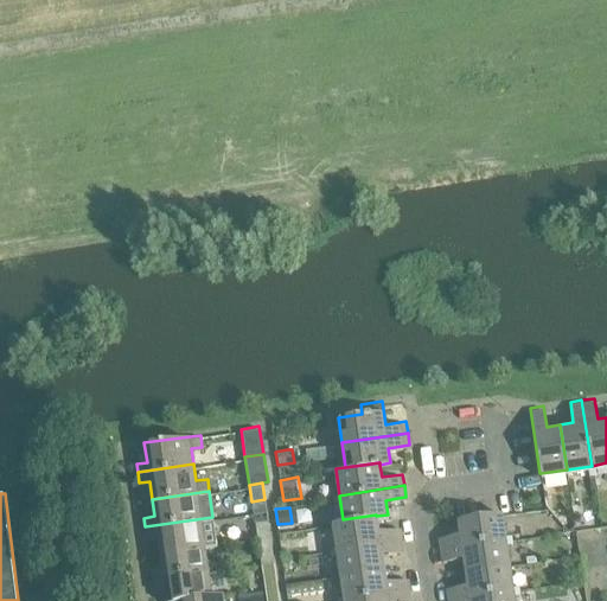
[(459,531),(439,535),(440,545),(505,536),(502,510),(458,517),(459,531)]
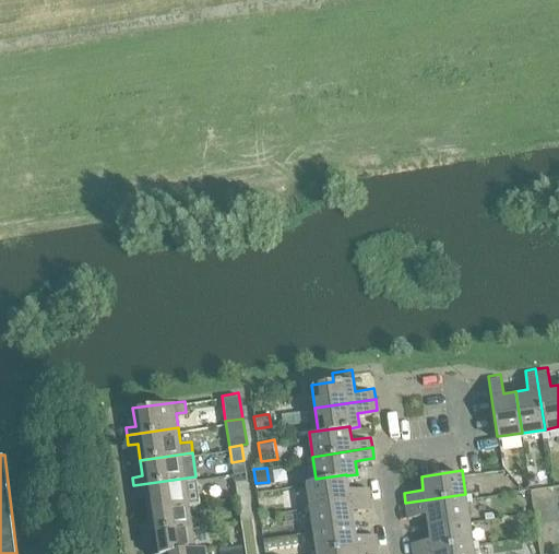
[(316,479),(306,480),(309,505),(369,495),(368,484),(348,487),(346,475),(346,474),(316,479)]
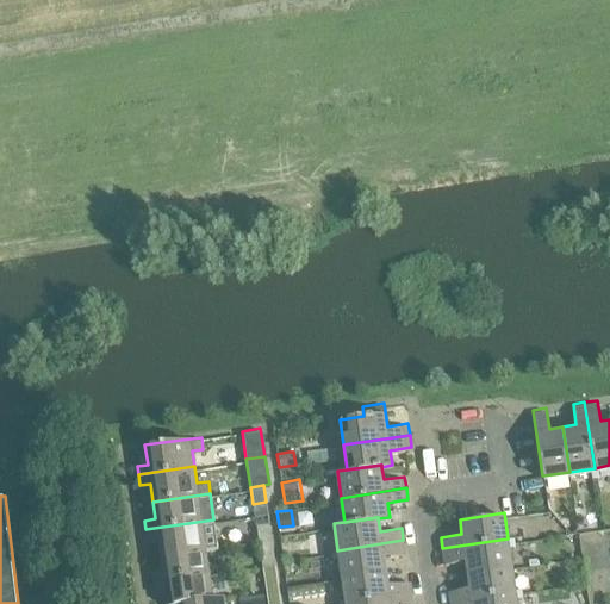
[(213,520),(145,529),(147,537),(157,536),(160,554),(218,545),(213,520)]
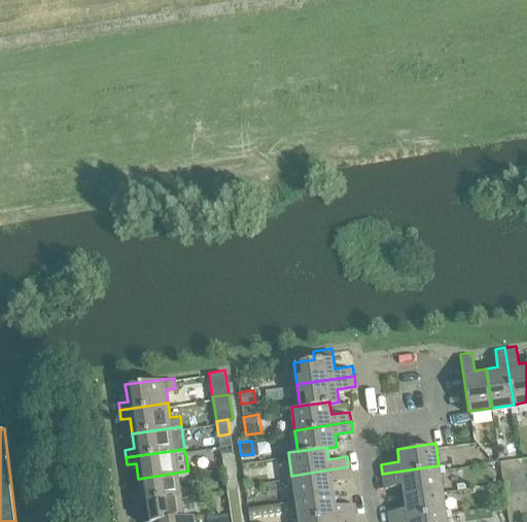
[(220,451),(222,465),(234,464),(232,449),(220,451)]
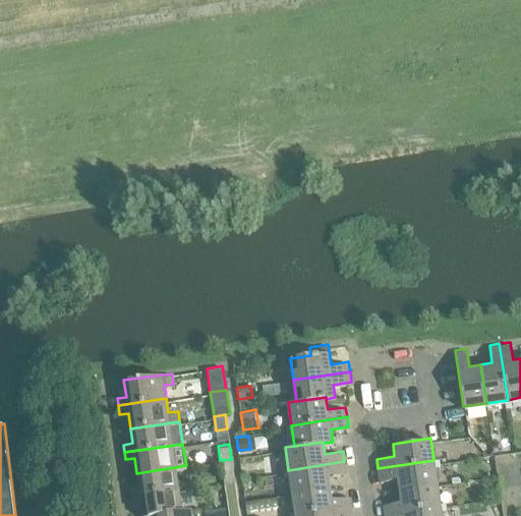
[(233,471),(231,459),(220,460),(222,473),(224,481),(234,480),(233,471)]
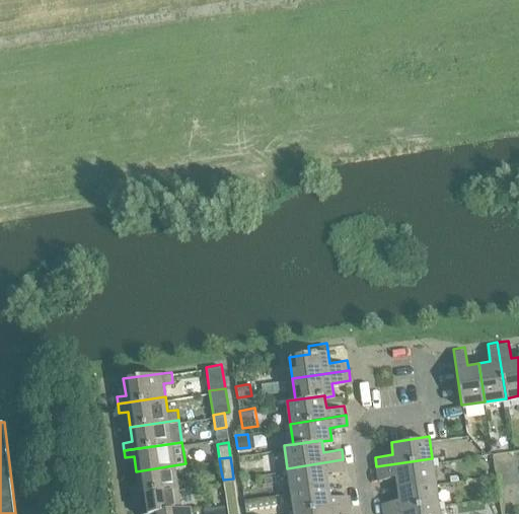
[(436,481),(432,458),(376,466),(378,478),(395,474),(397,487),(436,481)]
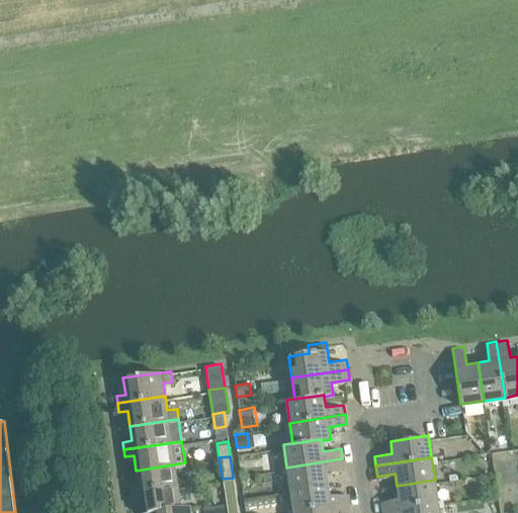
[(342,458),(286,467),(289,489),(328,483),(326,472),(344,468),(342,458)]
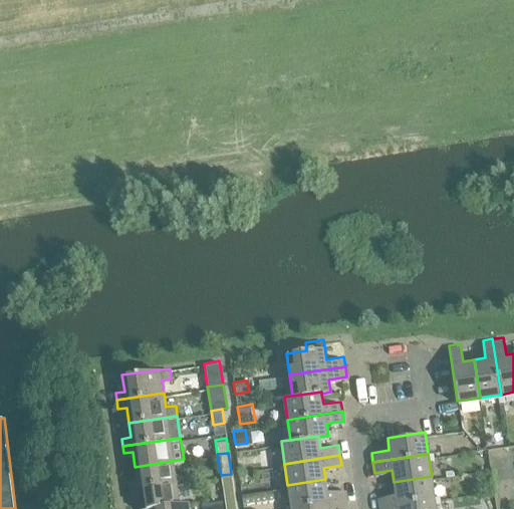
[(137,479),(129,481),(130,489),(177,482),(174,461),(184,459),(135,467),(137,479)]
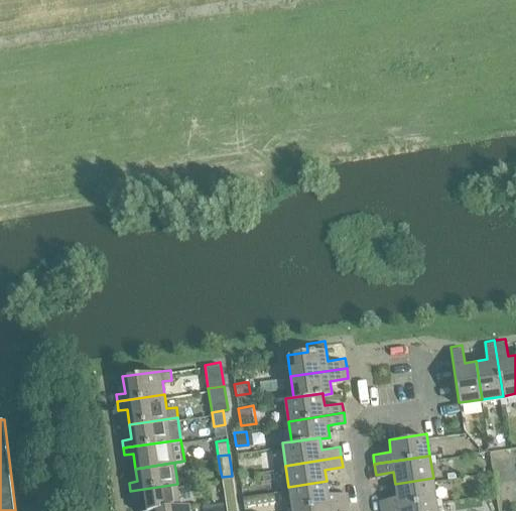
[(233,483),(232,476),(222,477),(222,485),(224,498),(235,496),(233,483)]
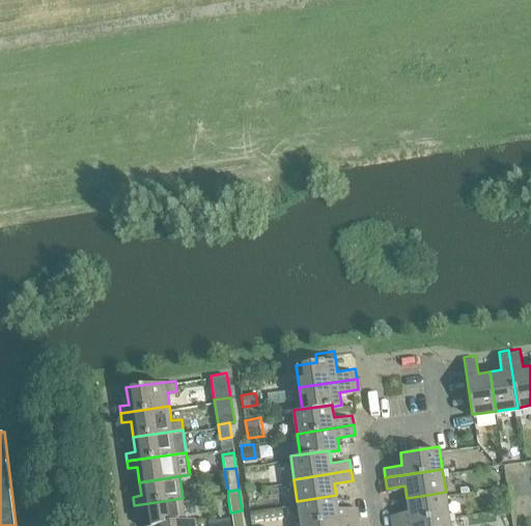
[(390,511),(392,522),(449,514),(446,492),(407,498),(409,509),(390,511)]
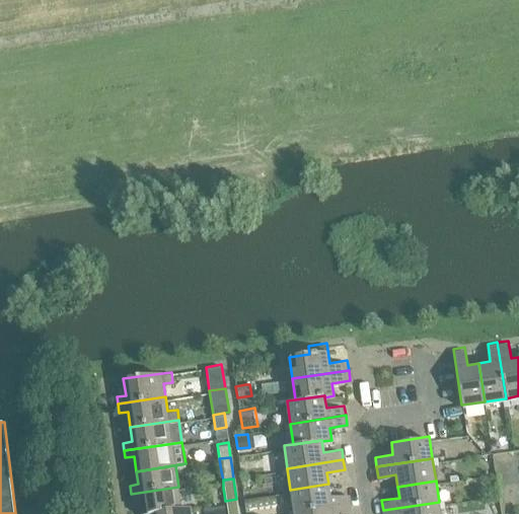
[(328,484),(290,490),(293,512),(350,503),(348,493),(329,495),(328,484)]
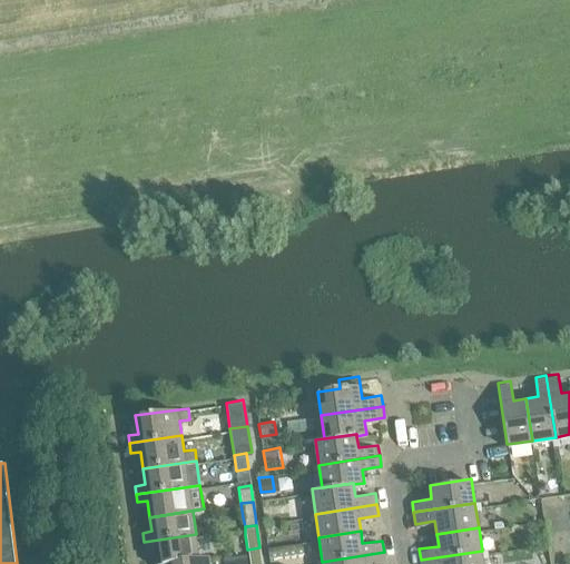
[(196,534),(144,542),(145,548),(155,547),(157,563),(163,563),(166,563),(166,562),(199,557),(199,556),(196,534)]
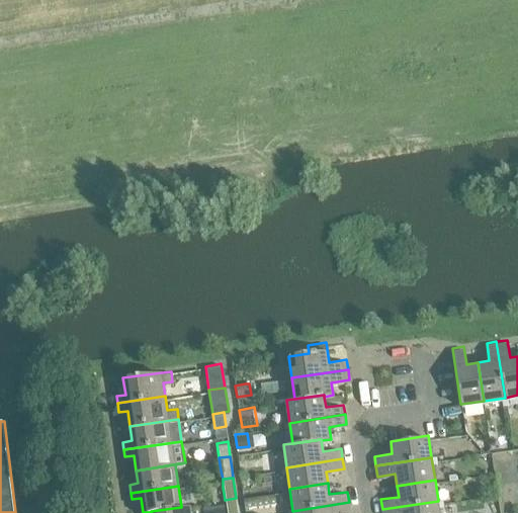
[(244,497),(244,498),(245,505),(270,501),(276,500),(275,492),(269,493),(244,497)]
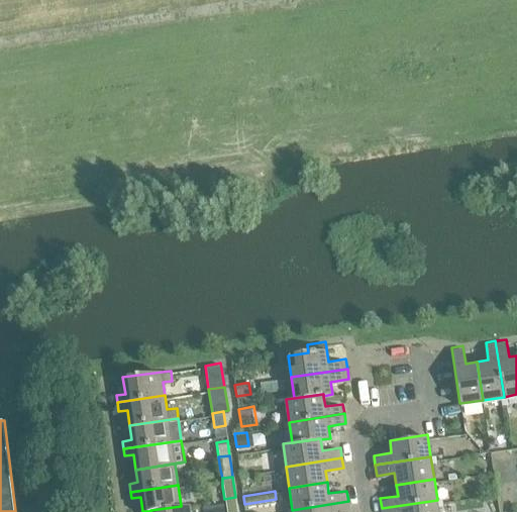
[(226,511),(230,511),(237,511),(235,497),(224,499),(226,511)]
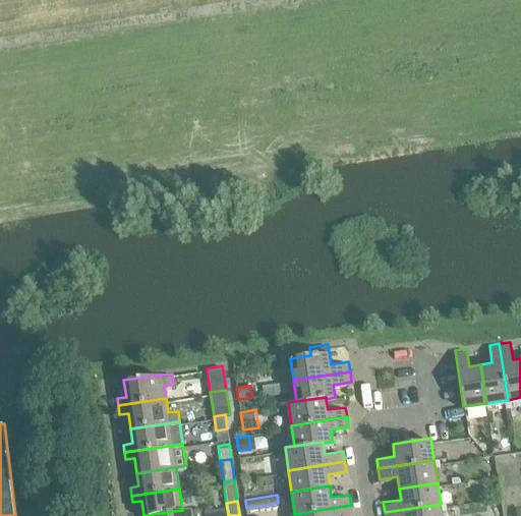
[(442,515),(441,504),(385,512),(385,515),(442,515)]
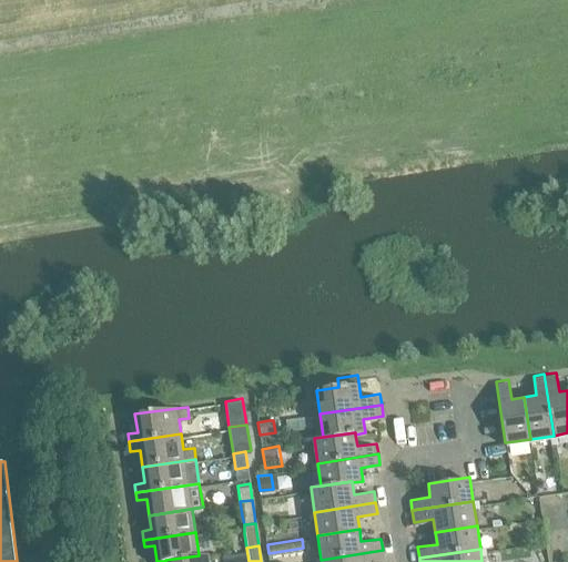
[(383,550),(321,560),(321,561),(373,561),(384,561),(383,550)]
